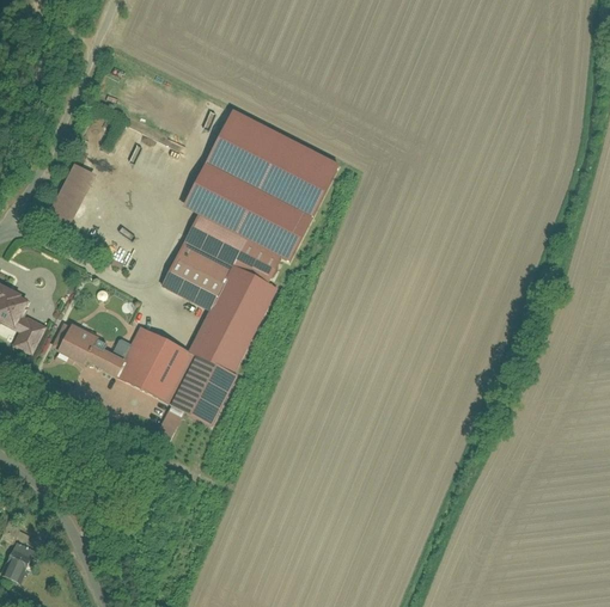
[(235,110),(220,138),(325,191),(340,163),(235,110)]
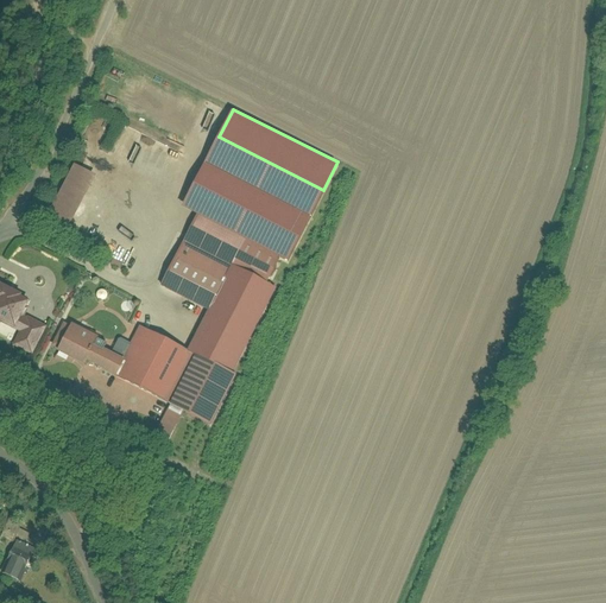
[(288,258),(323,190),(219,137),(184,204),(199,211),(281,254),(288,258)]
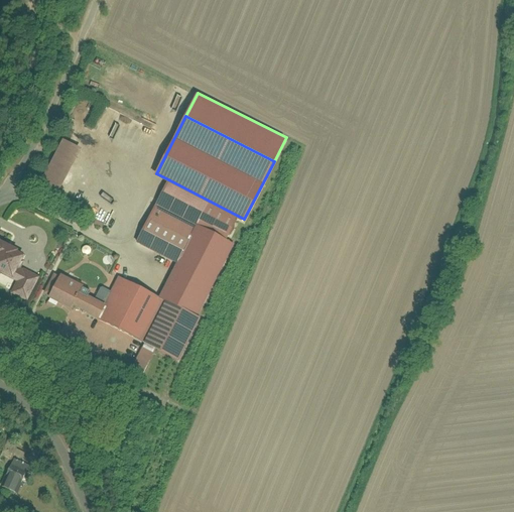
[(81,145),(63,136),(40,180),(58,189),(81,145)]
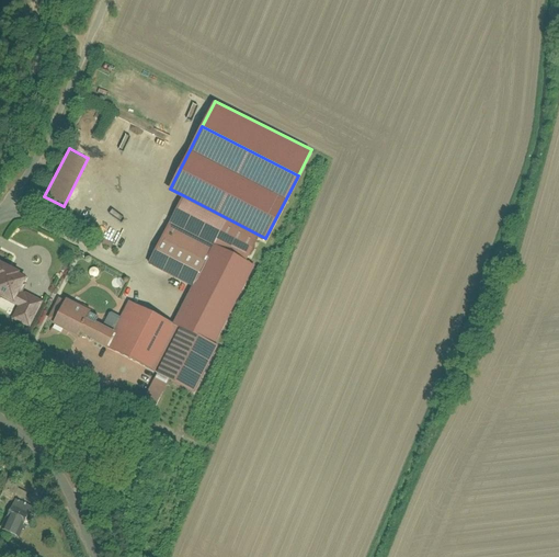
[(259,235),(183,195),(170,220),(214,243),(247,260),(259,235)]
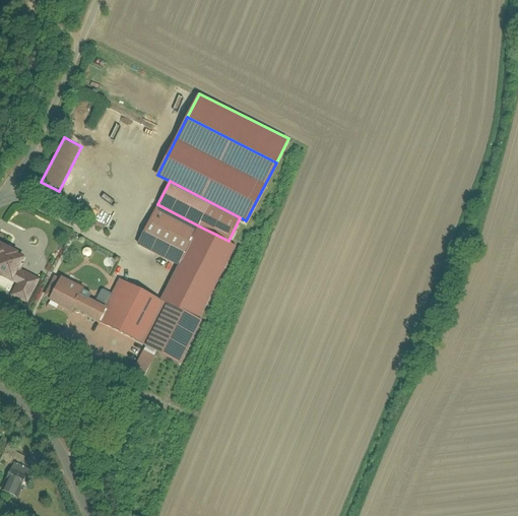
[(157,204),(138,241),(179,262),(198,226),(157,204)]
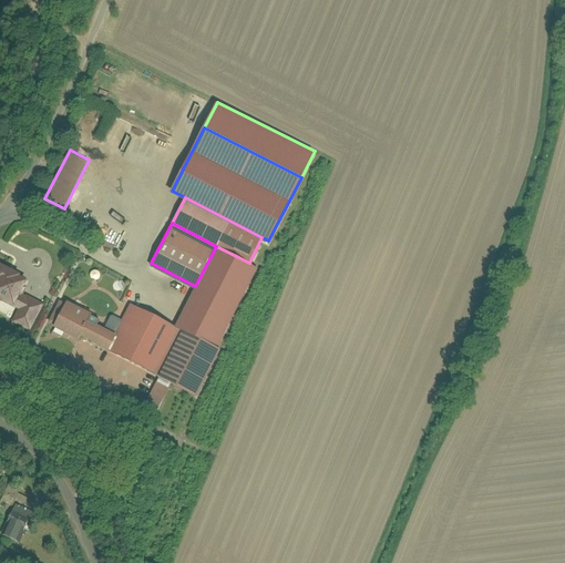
[(249,263),(216,246),(195,286),(175,326),(180,328),(215,347),(256,266),(249,263)]
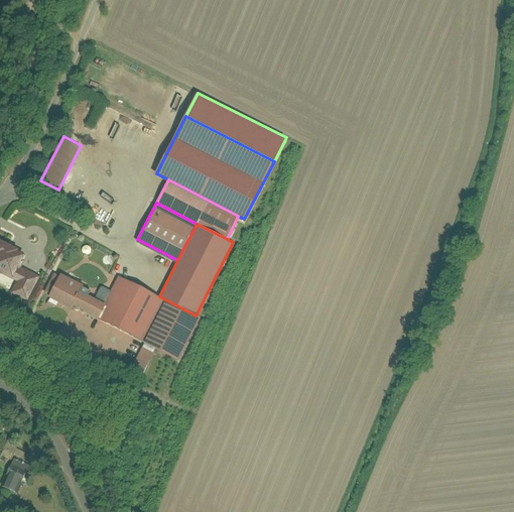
[(0,268),(12,275),(19,263),(25,252),(0,238),(0,268)]
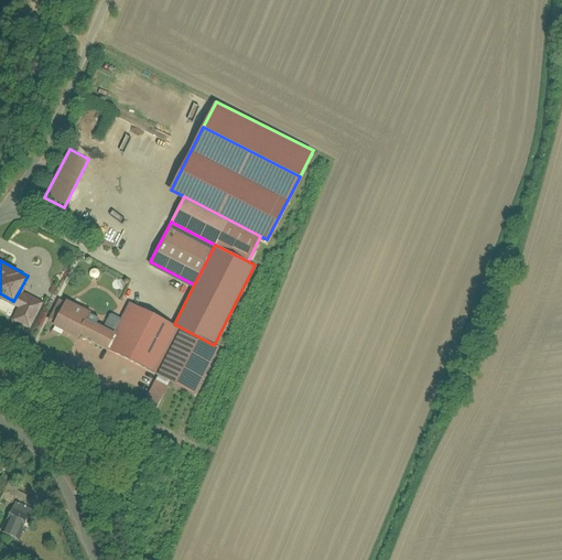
[(29,324),(42,300),(21,288),(13,301),(19,304),(12,315),(29,324)]
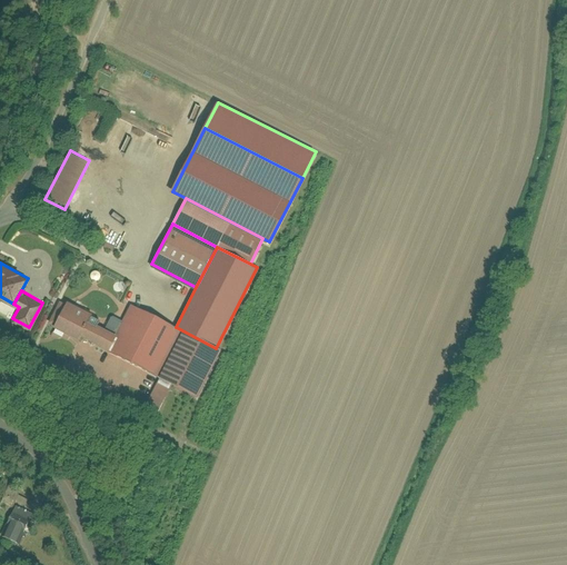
[(66,303),(59,299),(49,319),(56,323),(66,303)]
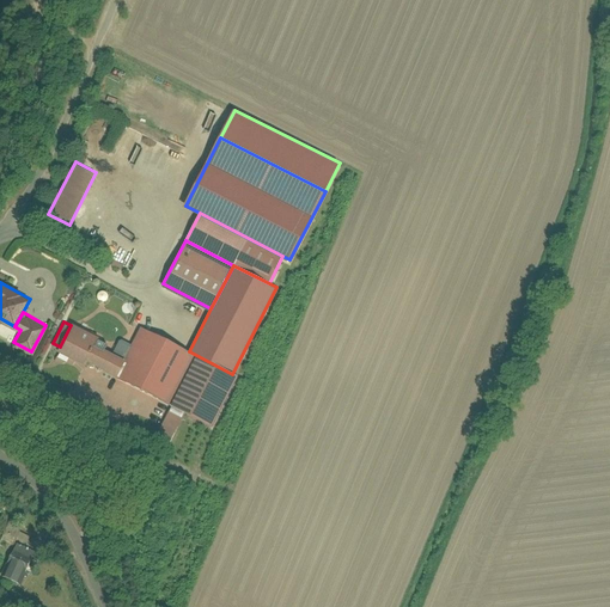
[(99,336),(72,323),(71,325),(60,347),(58,350),(85,365),(87,359),(115,373),(127,350),(116,344),(113,350),(96,342),(99,336)]
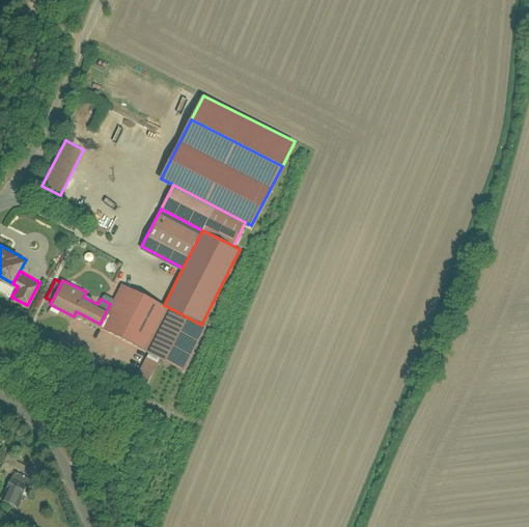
[(147,348),(168,307),(164,305),(120,283),(110,304),(100,324),(147,348)]
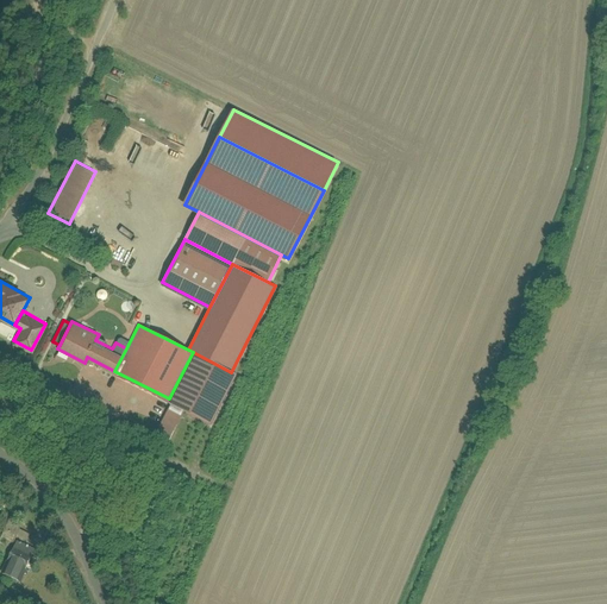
[(193,352),(169,398),(171,400),(183,406),(211,420),(235,373),(231,372),(193,352)]
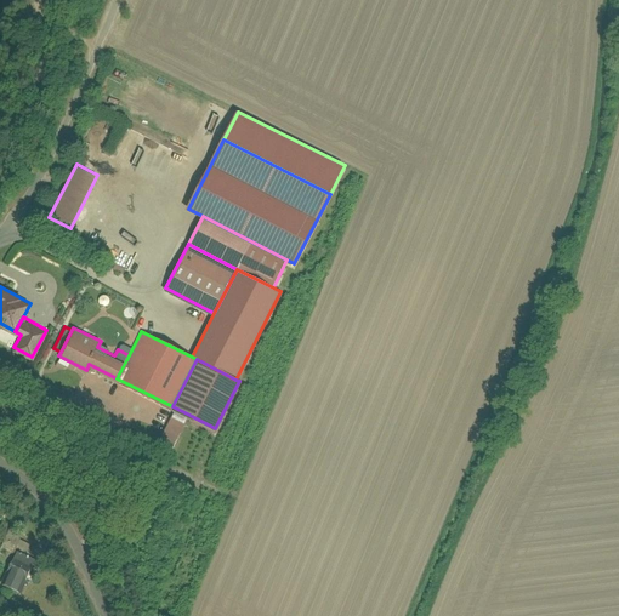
[(159,438),(171,444),(187,414),(175,408),(159,438)]
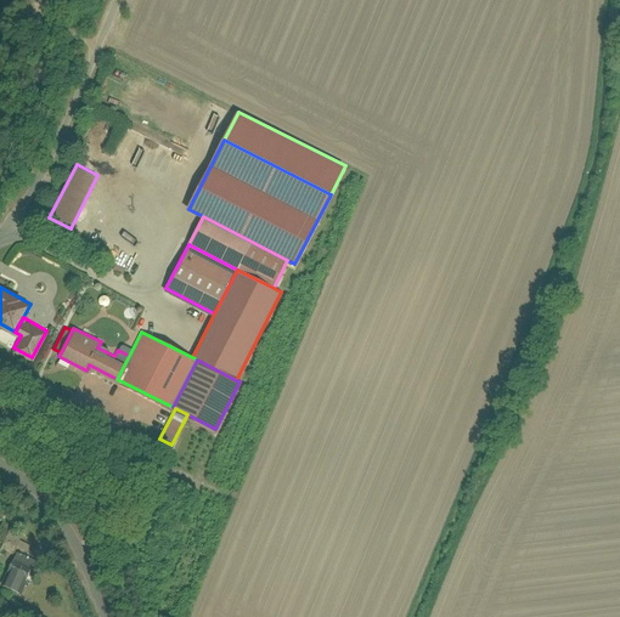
[(3,535),(0,542),(0,545),(7,549),(12,539),(3,535)]
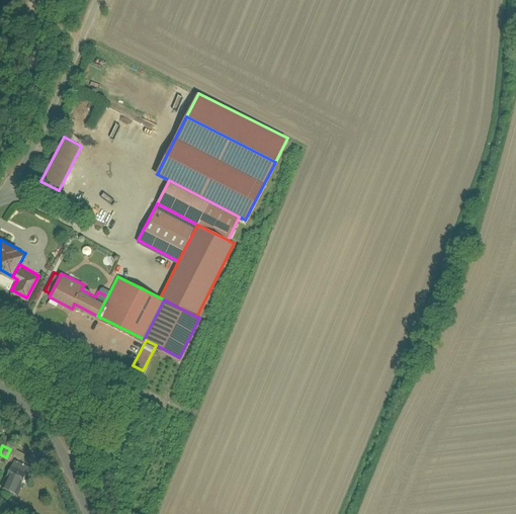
[(24,477),(9,469),(1,487),(17,494),(24,477)]
